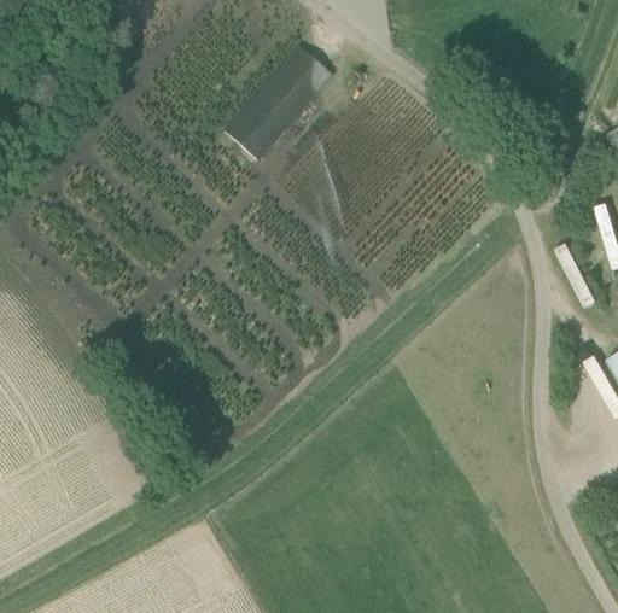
[(225,130),(235,140),(257,159),(332,74),(299,45),(225,130)]
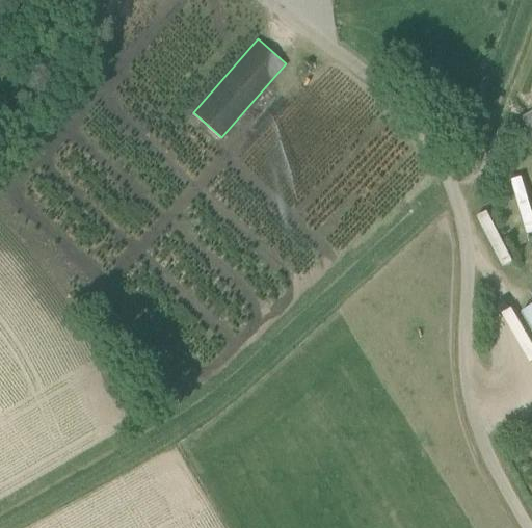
[(531,109),(521,116),(531,135),(531,109)]
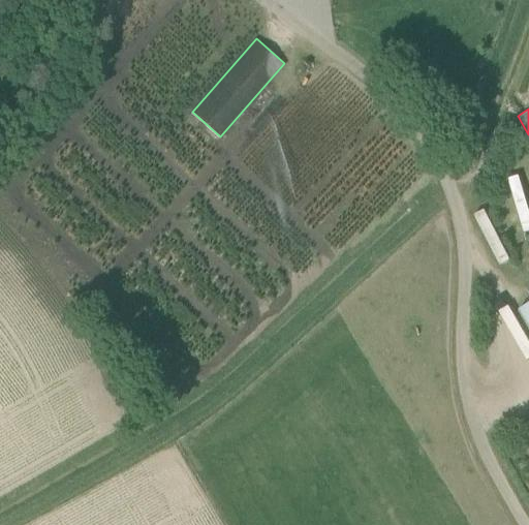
[(522,228),(528,226),(528,214),(518,172),(507,175),(522,228)]
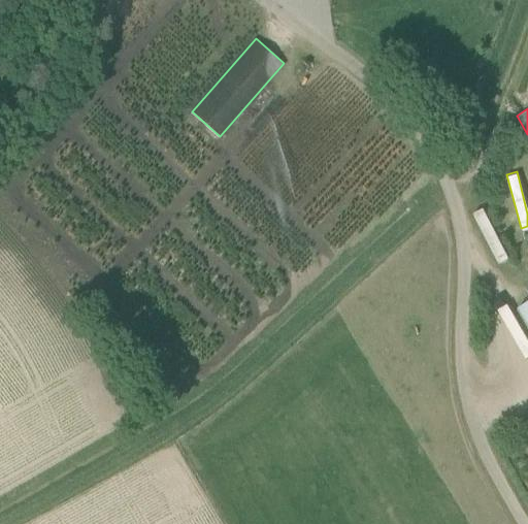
[(473,211),(495,261),(505,257),(483,206),(473,211)]
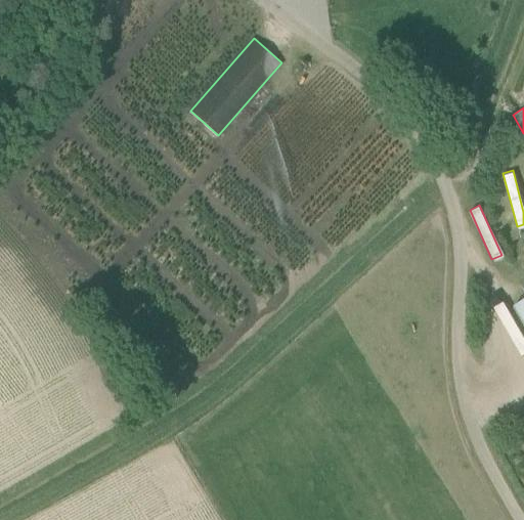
[(523,248),(513,254),(518,263),(523,259),(523,248)]
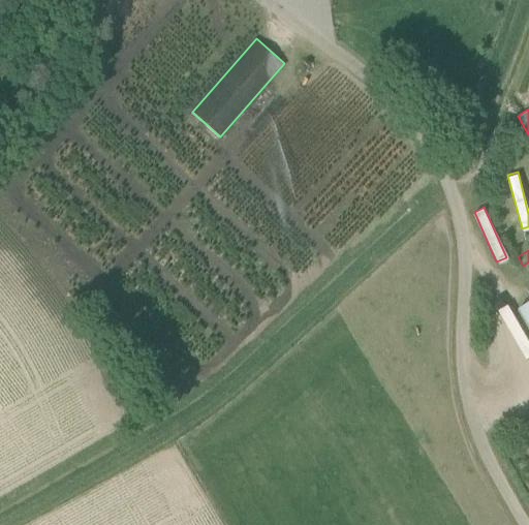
[(528,302),(517,309),(528,328),(528,302)]
